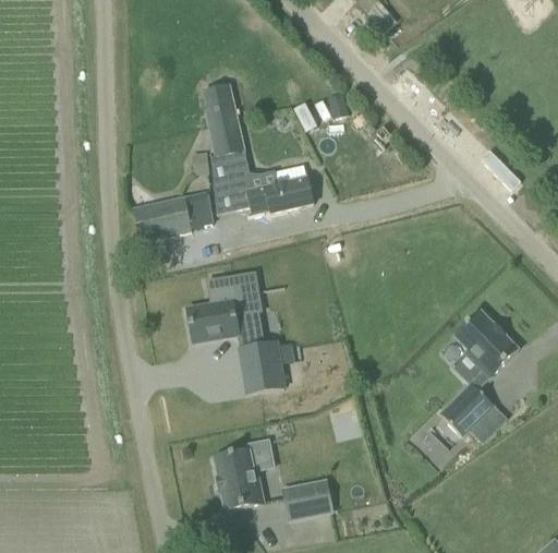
[(387,29),(397,22),(379,1),(370,9),(387,29)]
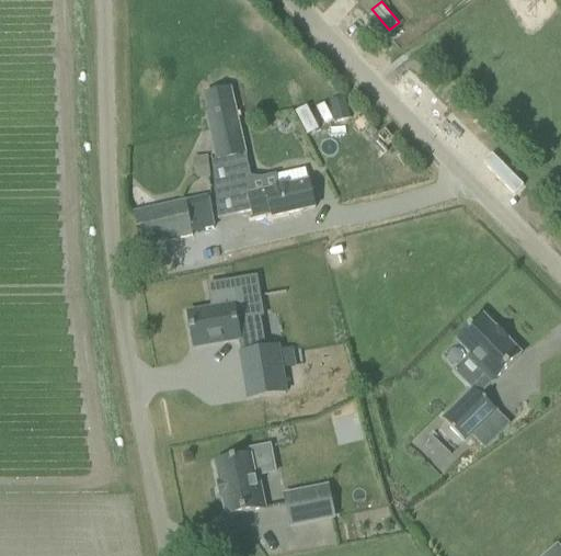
[(219,157),(231,155),(245,152),(248,151),(236,101),(232,84),(203,91),(207,108),(205,109),(216,158),(219,157)]
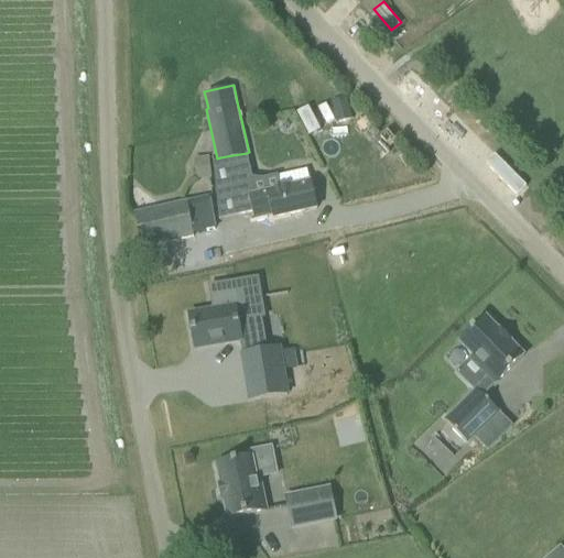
[(347,95),(333,97),(337,119),(351,116),(347,95)]
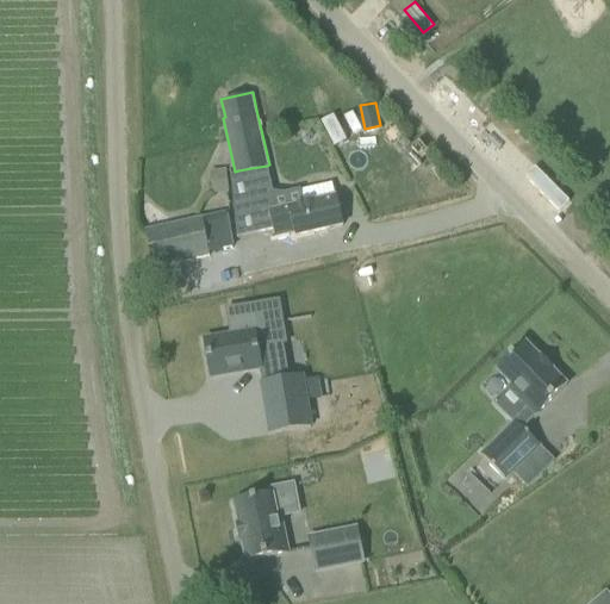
[(334,112),(321,118),(334,143),(347,136),(334,112)]
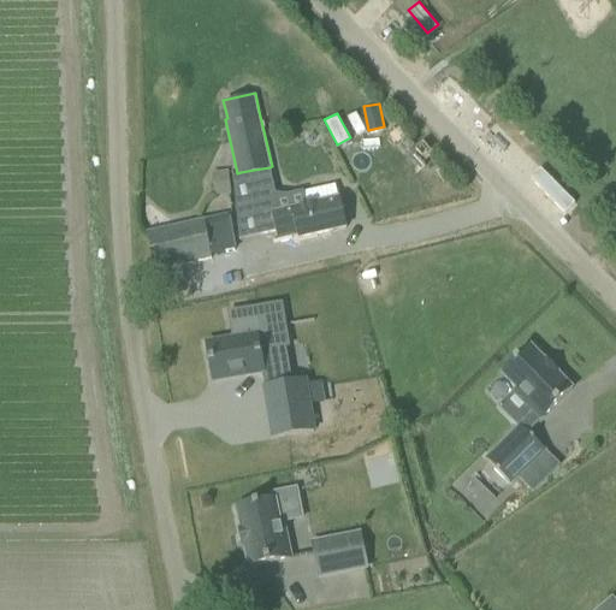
[(270,167),(254,170),(254,172),(266,230),(277,227),(279,235),(298,231),(300,235),(347,225),(337,182),(303,189),(307,203),(279,209),(270,169),(270,167)]
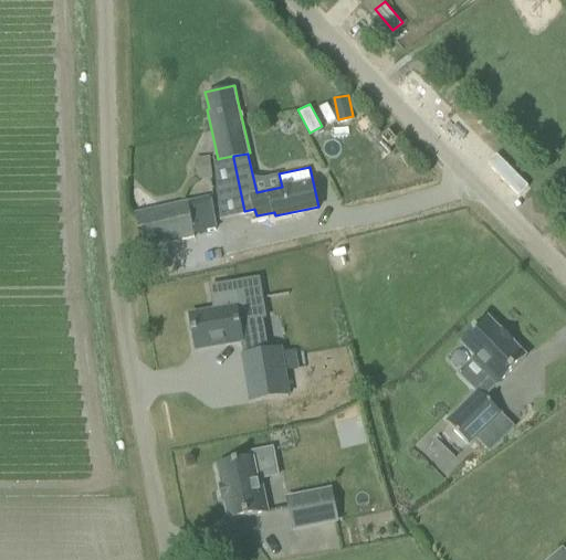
[(210,155),(196,156),(198,178),(212,176),(210,155)]
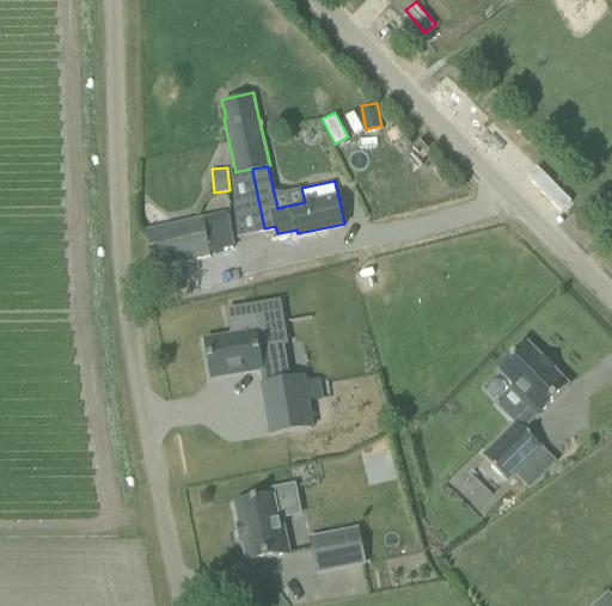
[(226,212),(146,228),(153,265),(233,249),(226,212)]
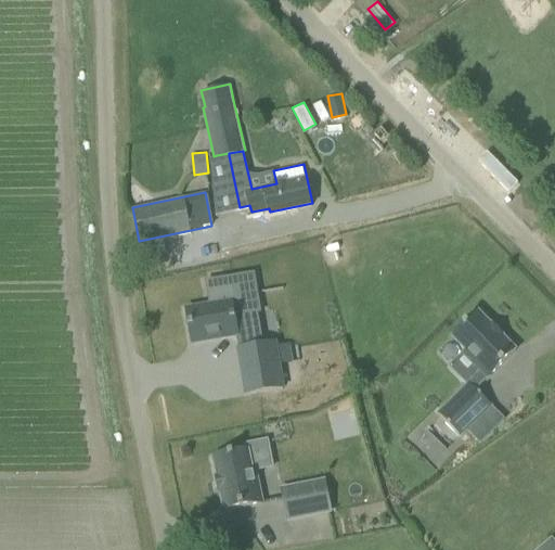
[(210,303),(186,306),(192,341),(237,333),(240,345),(262,342),(257,310),(260,309),(254,271),(206,279),(210,303)]
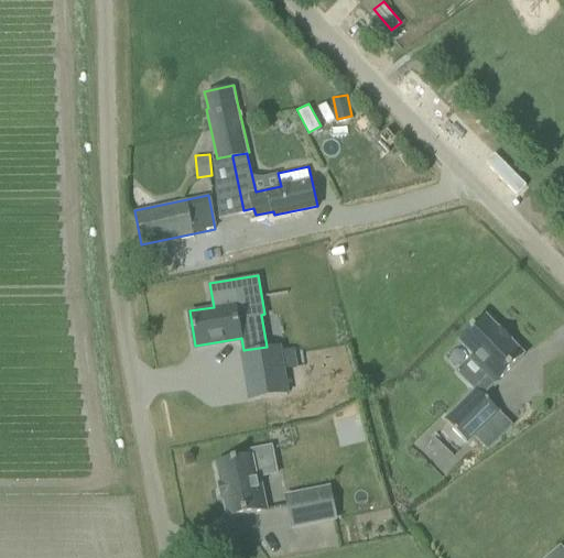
[(524,352),(510,338),(511,338),(500,326),(499,327),(486,314),(459,339),(473,353),(470,356),(496,381),(524,352)]
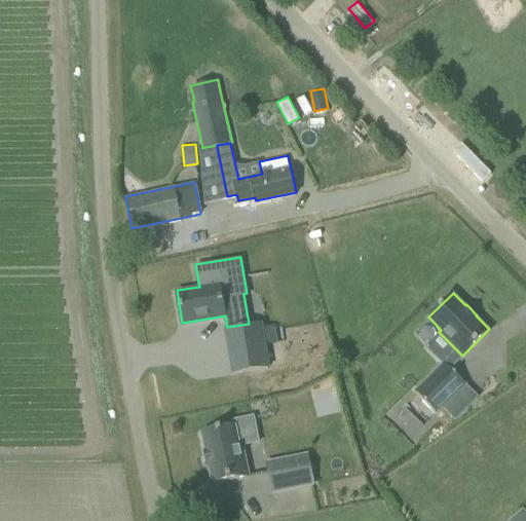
[(227,327),(226,328),(233,371),(268,365),(264,342),(261,326),(261,322),(249,324),(227,327)]
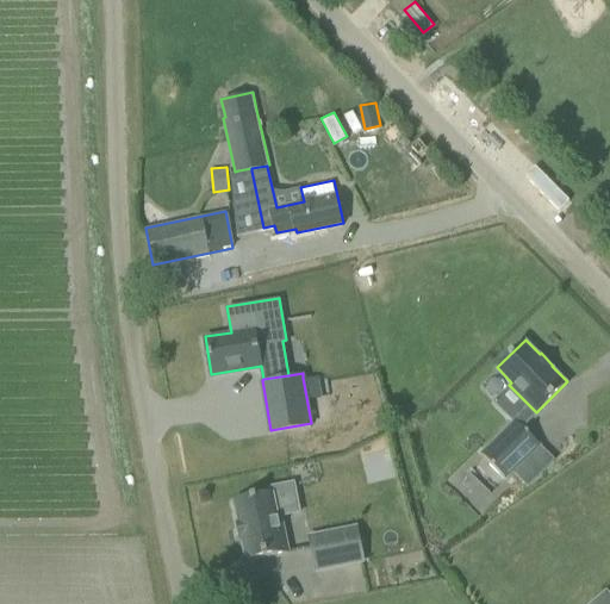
[(317,375),(303,378),(306,397),(321,394),(317,375)]
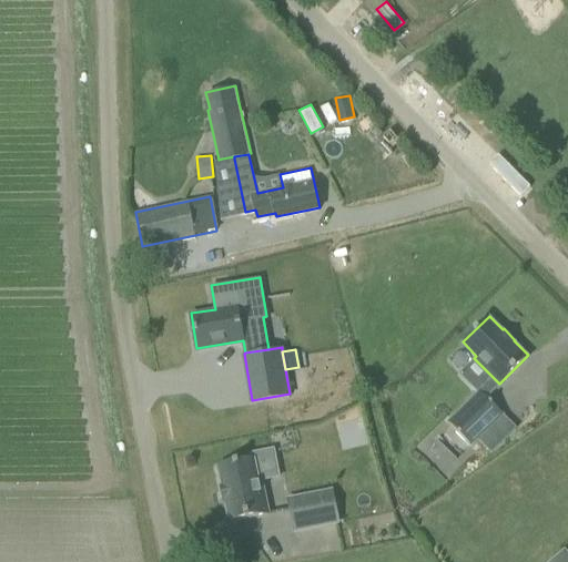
[(448,420),(472,443),(503,412),(479,389),(448,420)]
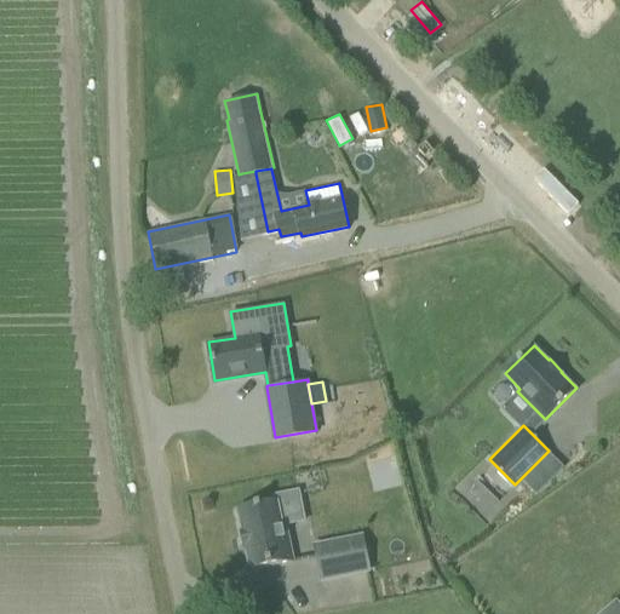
[(274,500),(237,508),(242,529),(241,529),(245,546),(246,546),(250,567),(293,558),(286,523),(281,499),(274,500)]
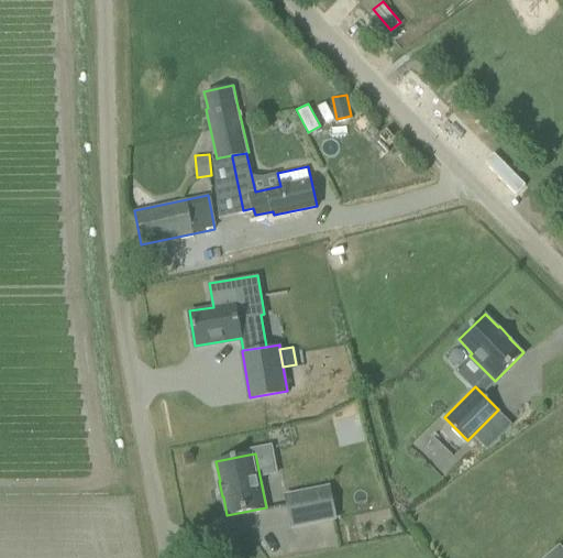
[(334,516),(328,484),(285,492),(291,525),(334,516)]
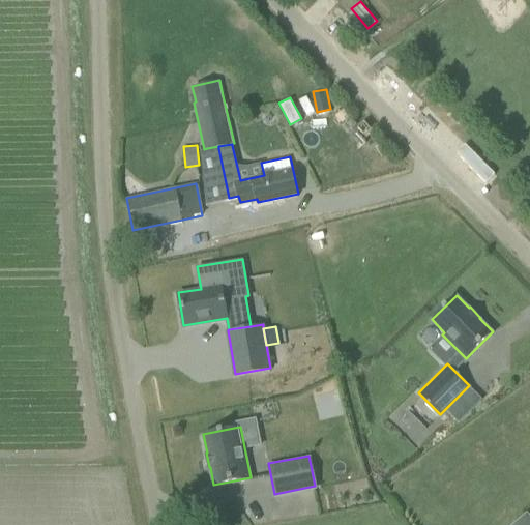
[(529,524),(529,516),(527,513),(511,524),(529,524)]
